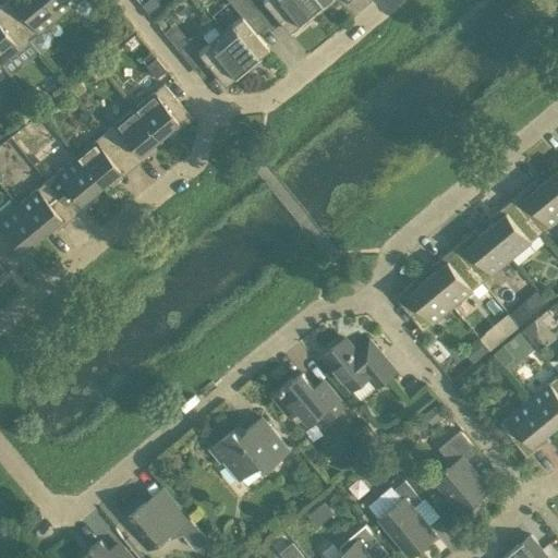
[(3,0),(0,3),(0,9),(26,41),(28,39),(36,48),(38,46),(38,47),(46,47),(51,43),(51,36),(44,26),(55,16),(40,0),(3,0)]
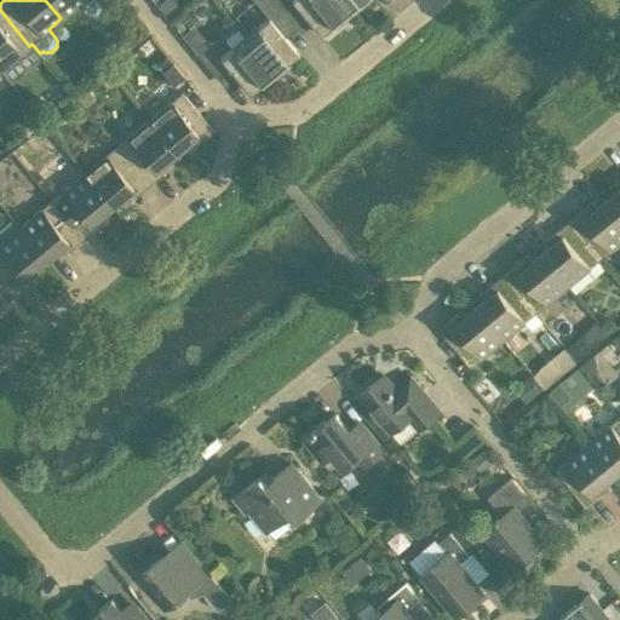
[(98,18),(110,7),(104,0),(45,0),(61,18),(79,4),(90,17),(98,18)]
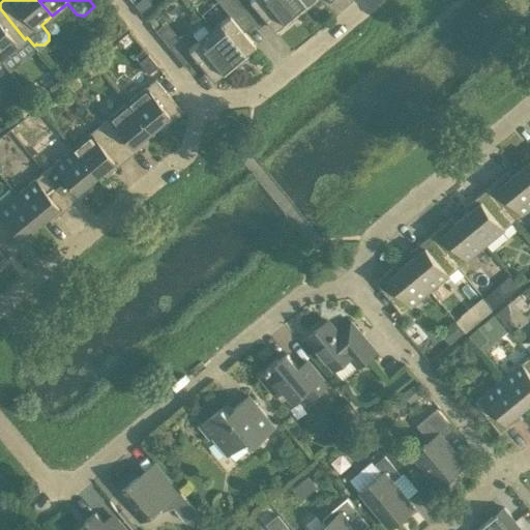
[(153,6),(148,0),(138,0),(134,4),(143,16),(153,6)]
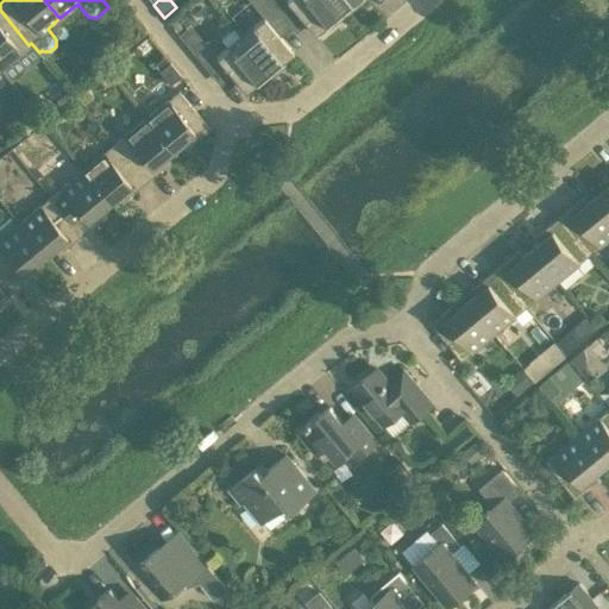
[(271,5),(268,0),(249,0),(251,2),(263,12),(271,5)]
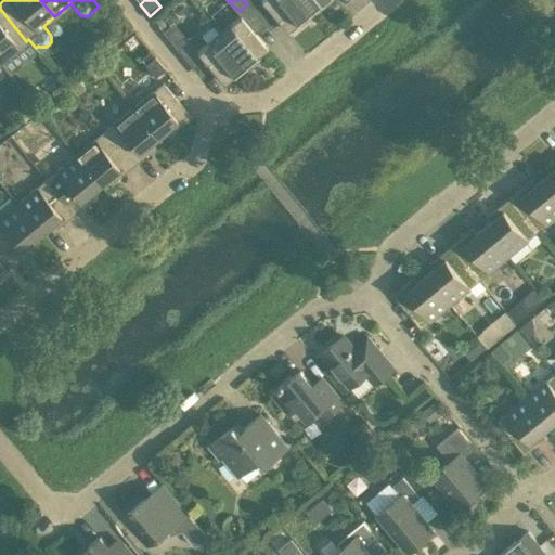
[(299,26),(311,16),(297,0),(260,0),(286,30),(296,22),(299,26)]
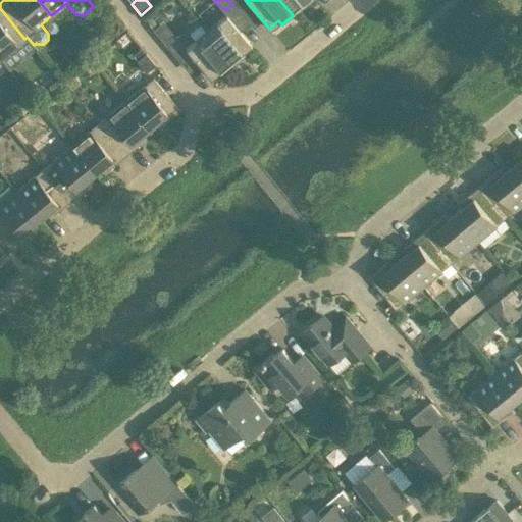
[(279,0),(293,15),(304,7),(300,2),(303,0),(279,0)]
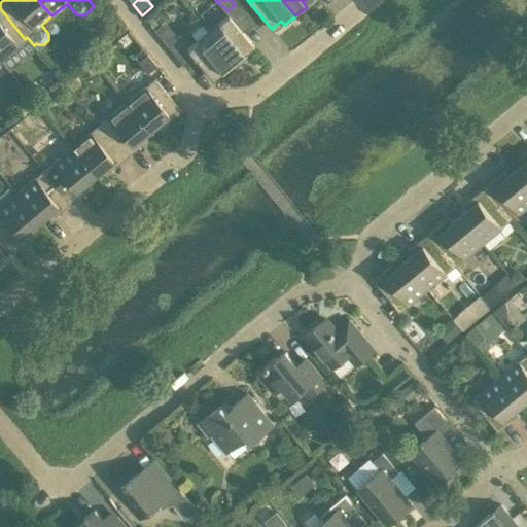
[(0,59),(25,39),(0,8),(0,59)]
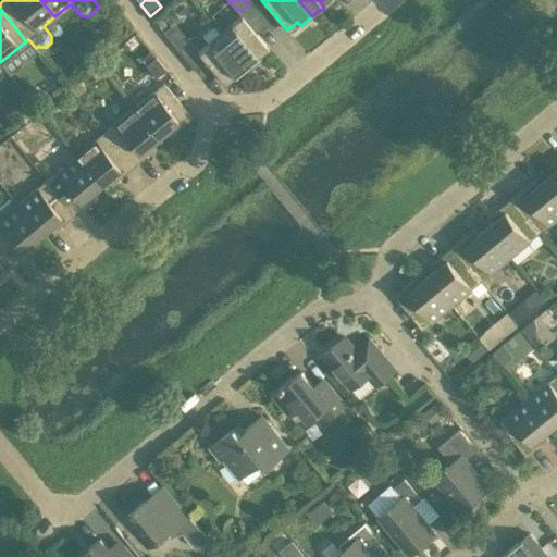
[(240,15),(219,33),(248,70),(260,60),(257,56),(267,47),(240,15)]
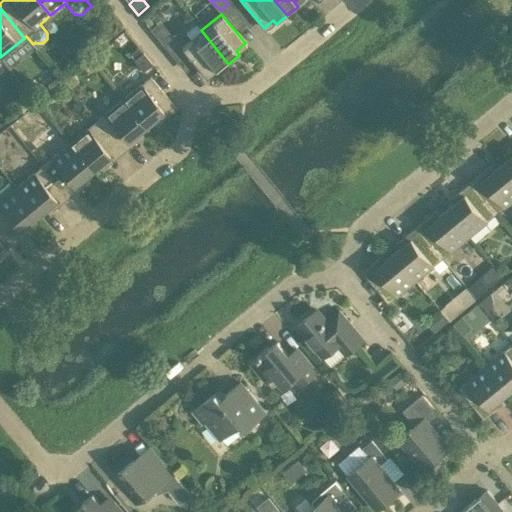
[(218,73),(228,64),(201,30),(181,47),(205,76),(214,69),(218,73)]
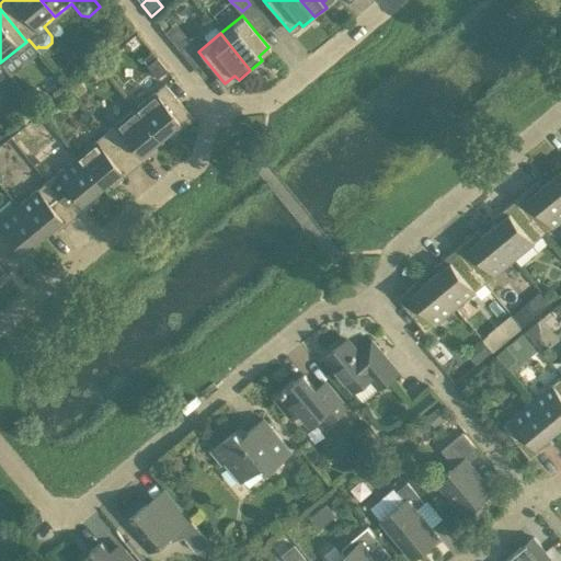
[(193,52),(187,38),(176,47),(185,58),(193,52)]
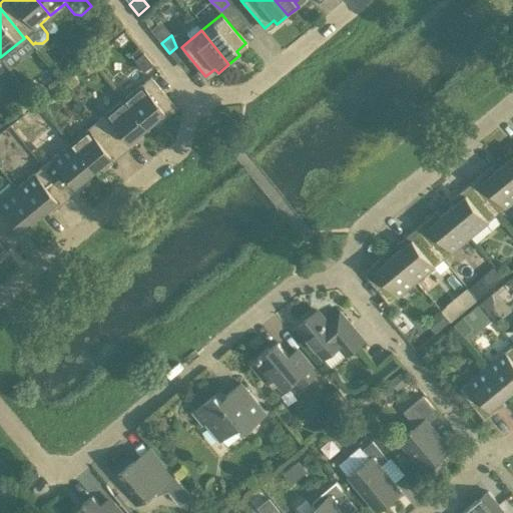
[(152,63),(142,52),(133,60),(141,69),(144,69),(152,63)]
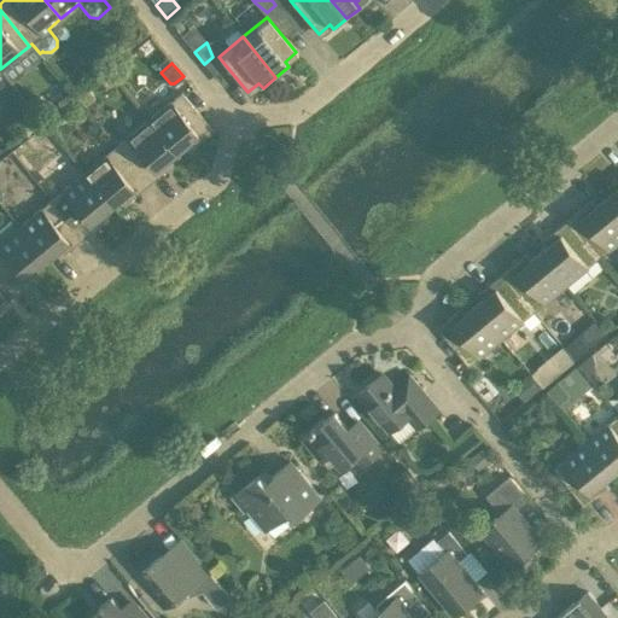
[(95,94),(88,86),(79,94),(85,103),(95,94)]
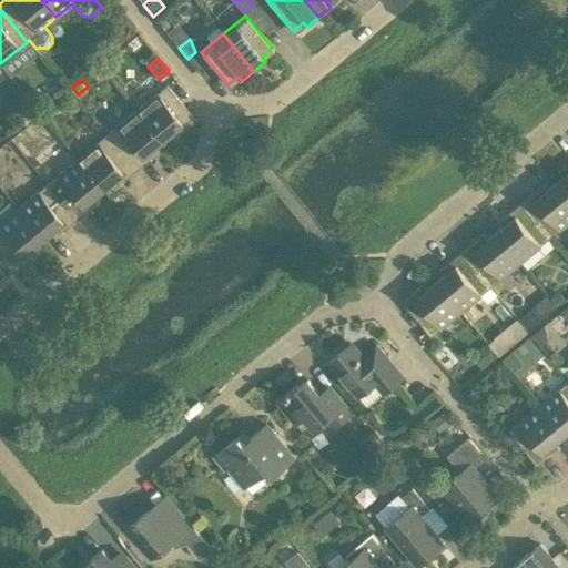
[(165,84),(135,109),(160,140),(169,132),(175,133),(176,134),(194,120),(165,84)]
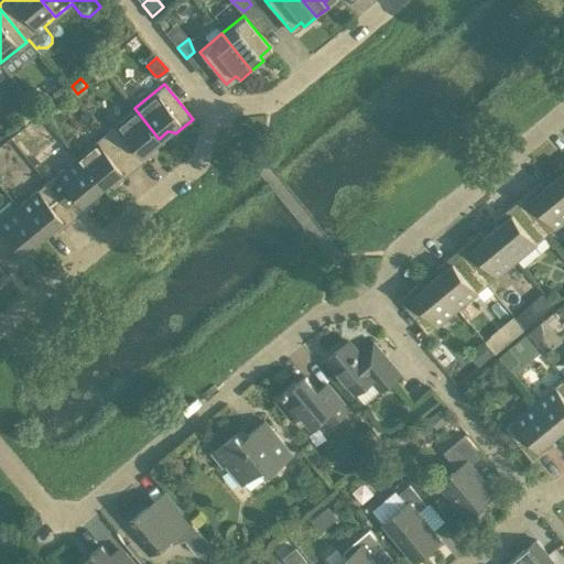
[(151,145),(159,139),(134,108),(105,133),(133,167),(151,153),(150,152),(151,145)]
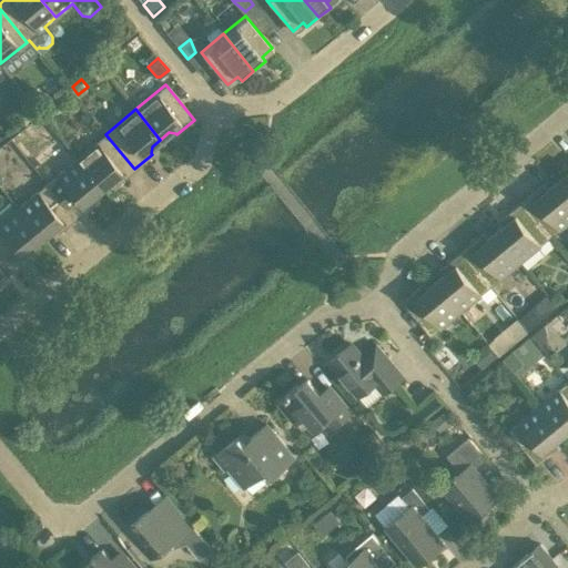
[(105,134),(75,159),(101,189),(109,181),(117,182),(118,183),(134,169),(105,134)]
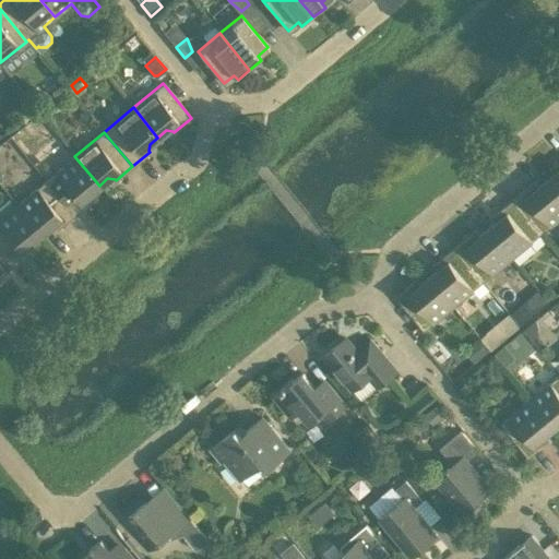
[(91,192),(99,186),(74,156),(45,180),(74,215),(91,201),(90,200),(91,192)]
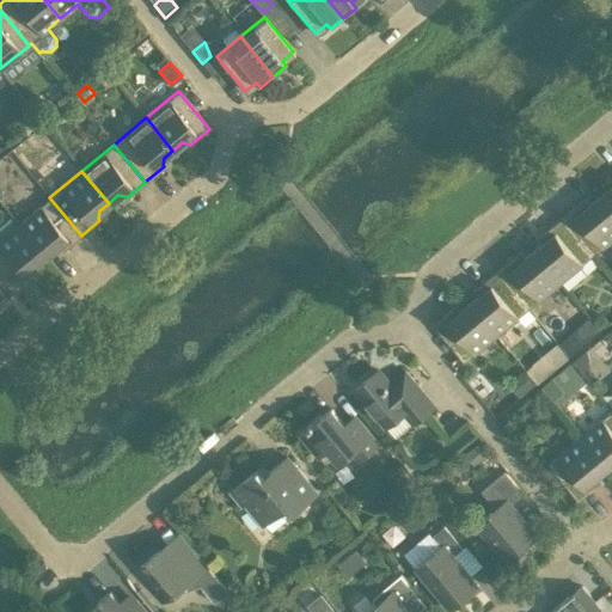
[(607,188),(598,196),(611,212),(611,175),(607,179),(609,181),(607,188)]
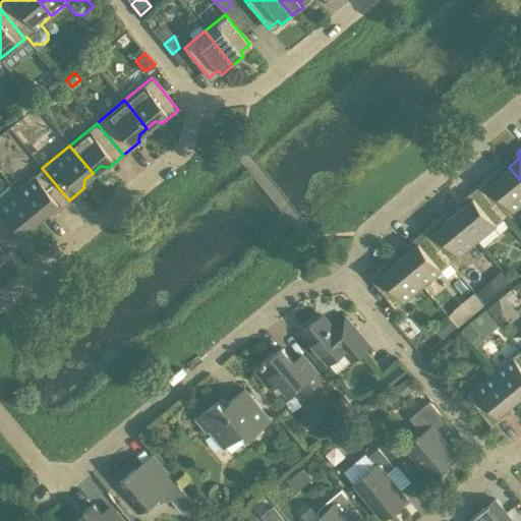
[(494,172),(478,184),(505,217),(520,204),(520,180),(509,167),(502,173),(495,173),(494,172)]
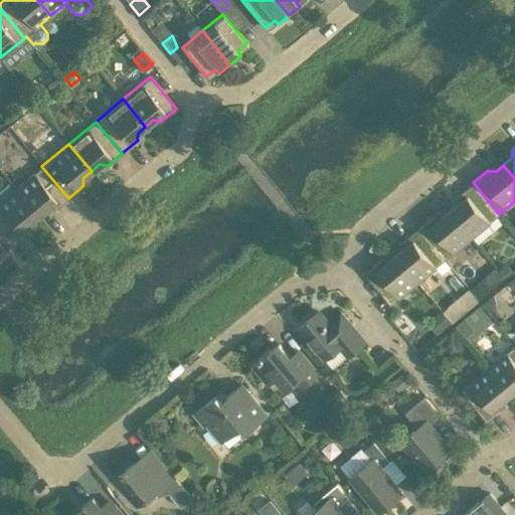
[(41,166),(15,188),(37,215),(45,209),(51,209),(52,210),(68,198),(41,166)]
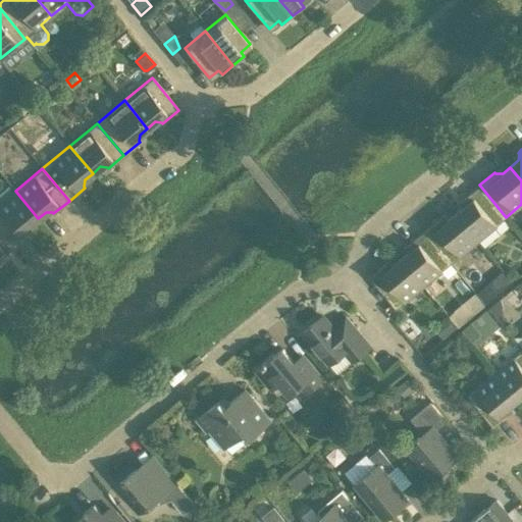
[(464,206),(456,213),(478,241),(506,217),(479,185),(464,198),(464,199),(464,206)]
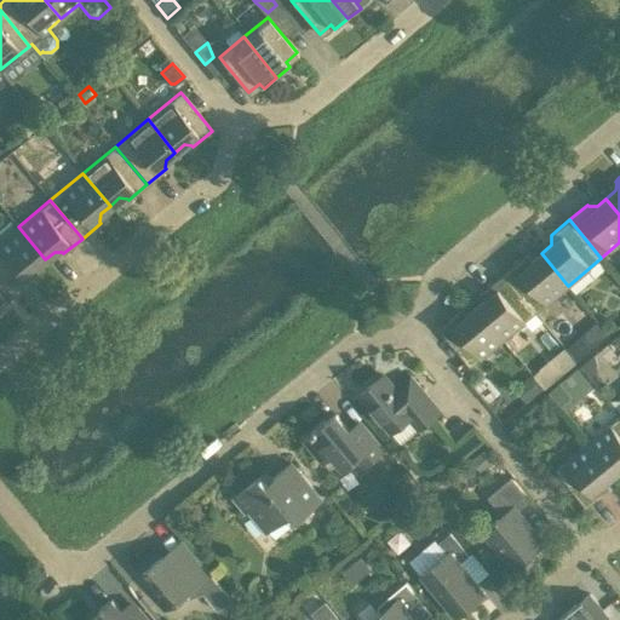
[(35,268),(45,259),(18,227),(0,241),(0,270),(17,292),(36,276),(35,275),(35,268)]
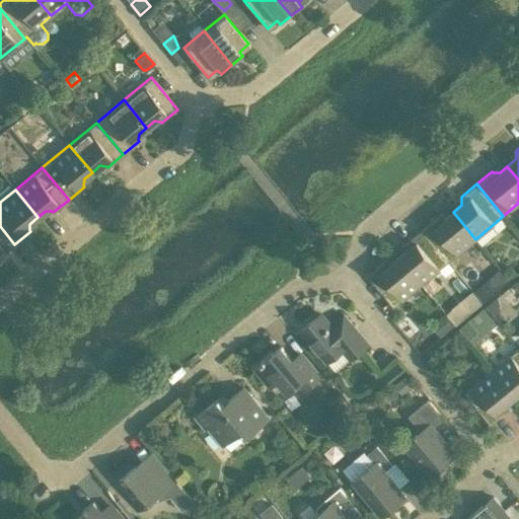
[(448,262),(475,239),(453,212),(445,218),(438,217),(438,216),(422,229),(448,262)]
